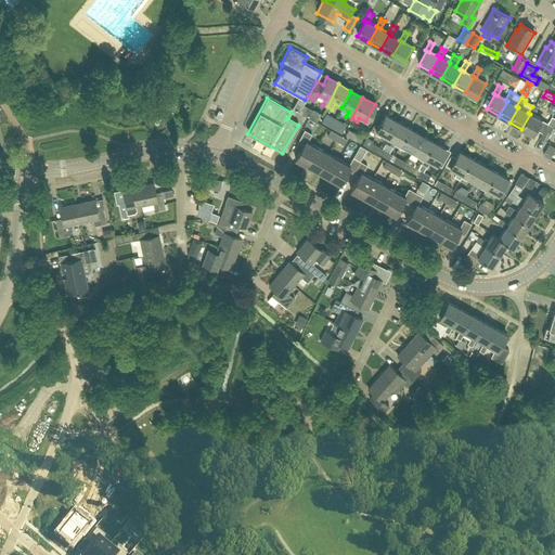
[(533,104),(532,106),(528,113),(530,114),(521,129),(533,136),(542,120),(532,115),(538,107),(533,104)]
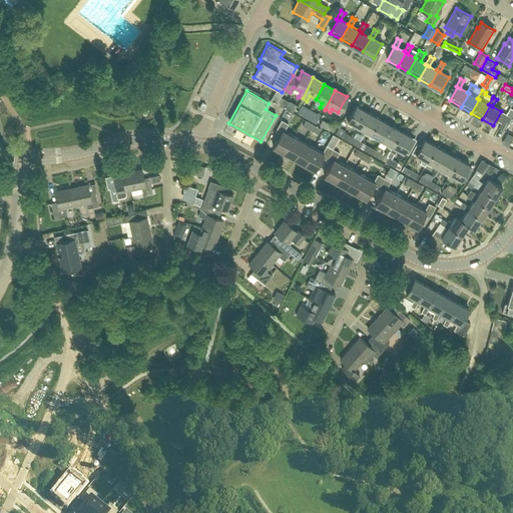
[(296,105),(290,101),(286,108),(292,112),(296,105)]
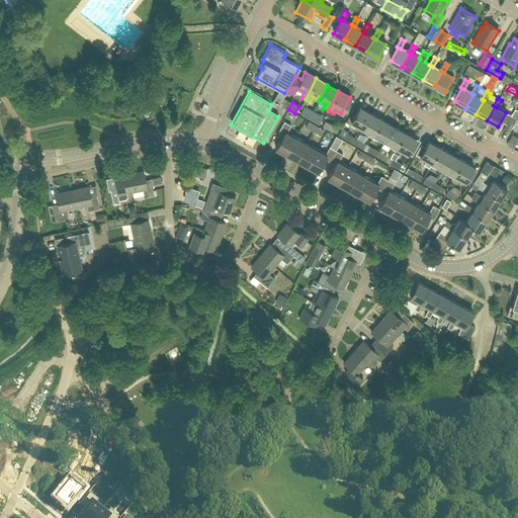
[(303,107),(299,112),(309,117),(312,113),(303,107)]
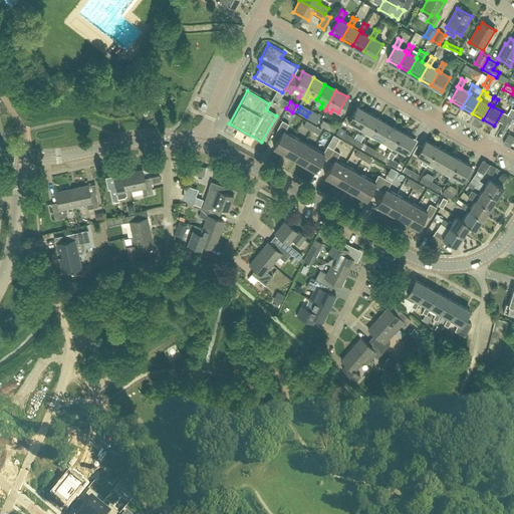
[(347,122),(358,129),(367,113),(355,106),(347,122)]
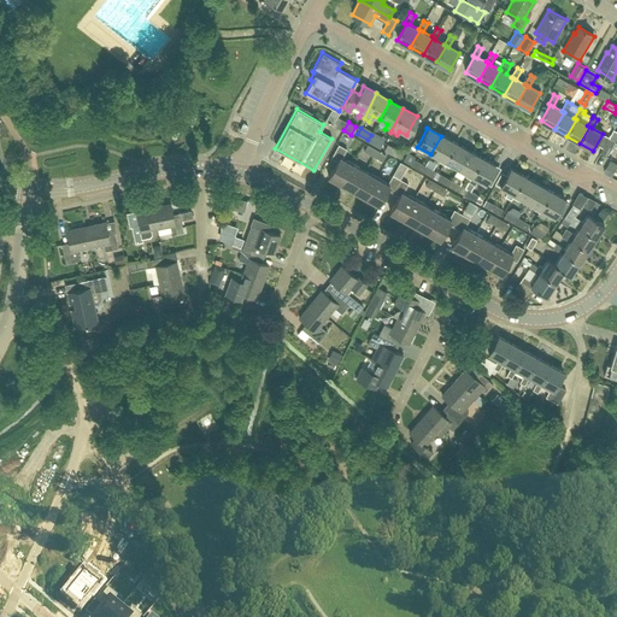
[(382,141),(371,135),(368,140),(380,147),(382,141)]
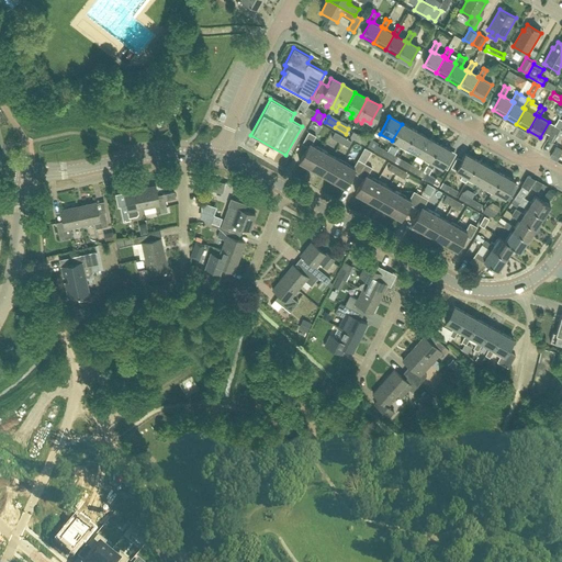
[(392,141),(404,147),(414,131),(402,124),(392,141)]
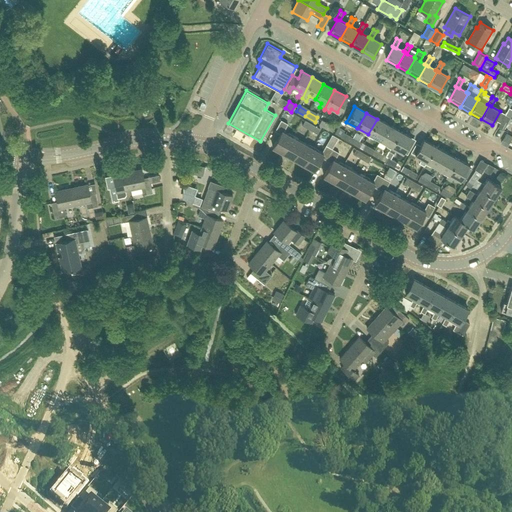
[(510,118),(505,115),(498,127),(503,130),(507,123),(511,125),(511,119),(510,119),(510,118)]
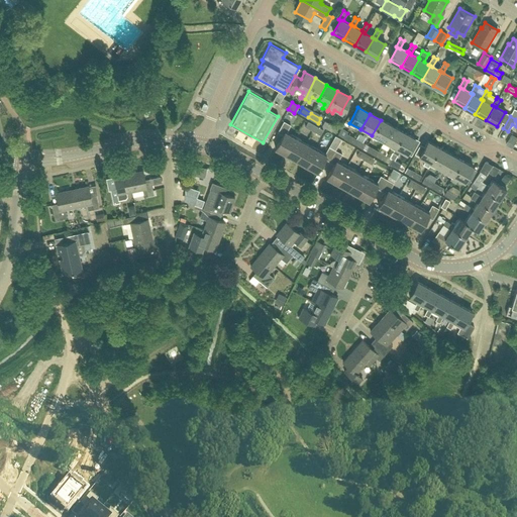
[(312,130),(315,124),(307,120),(304,126),(312,130)]
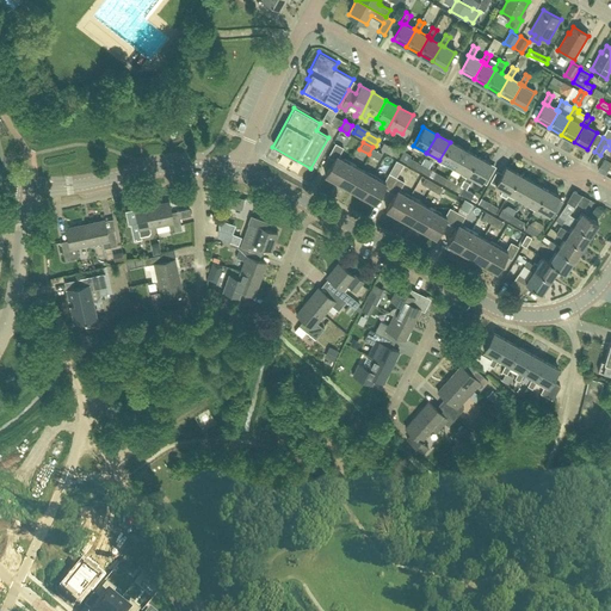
[(383,142),(380,148),(392,154),(394,148),(383,142)]
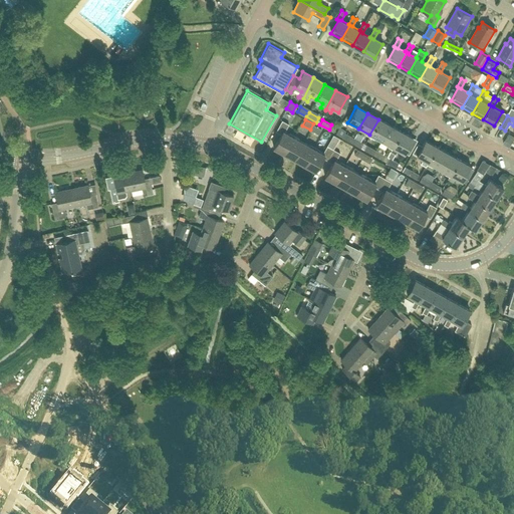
[(380,142),(390,125),(378,119),(369,135),(380,142)]
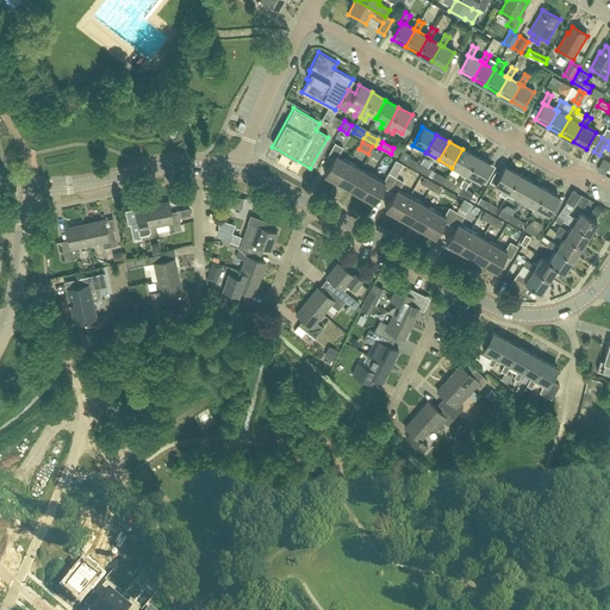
[(336,182),(347,163),(336,156),(341,148),(334,143),(327,156),(332,160),(323,175),(336,182)]
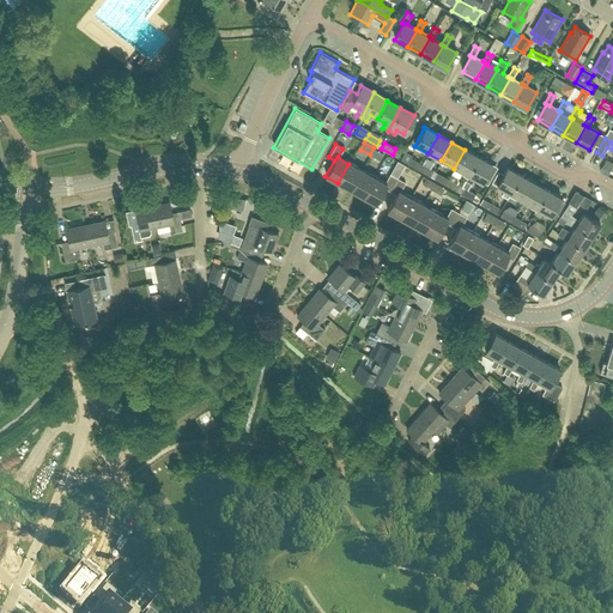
[(382,153),(374,147),(370,155),(378,159),(382,153)]
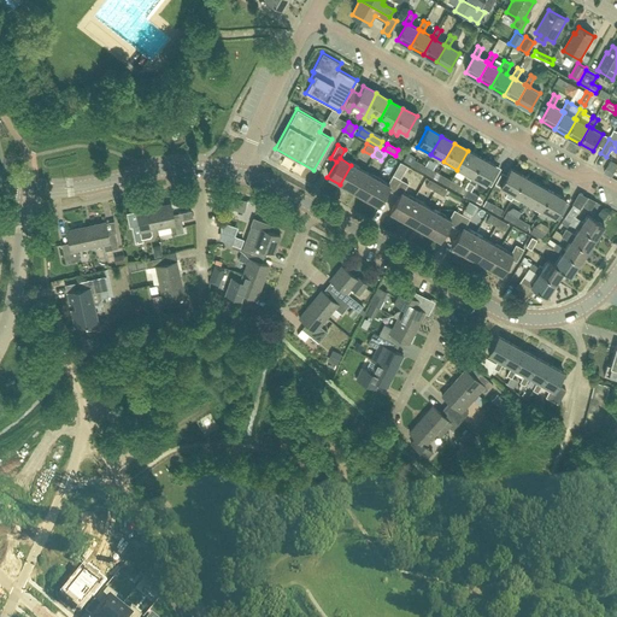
[(457,170),(470,177),(481,158),(468,151),(457,170)]
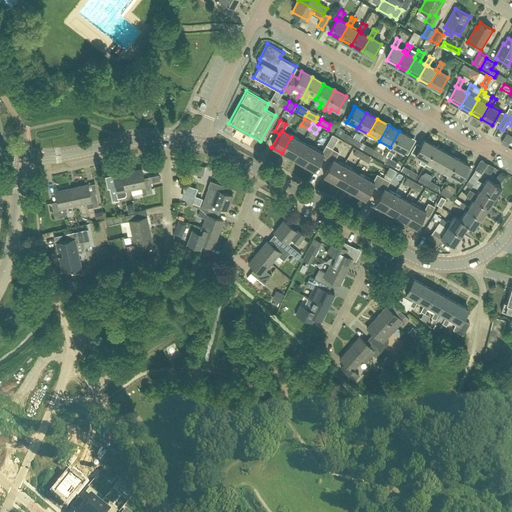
[(350,141),(352,136),(343,131),(340,136),(350,141)]
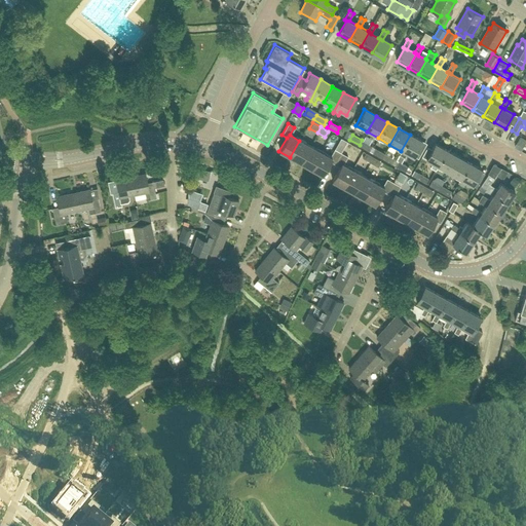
[(421,142),(410,135),(401,151),(399,155),(404,158),(406,154),(412,157),(421,142)]
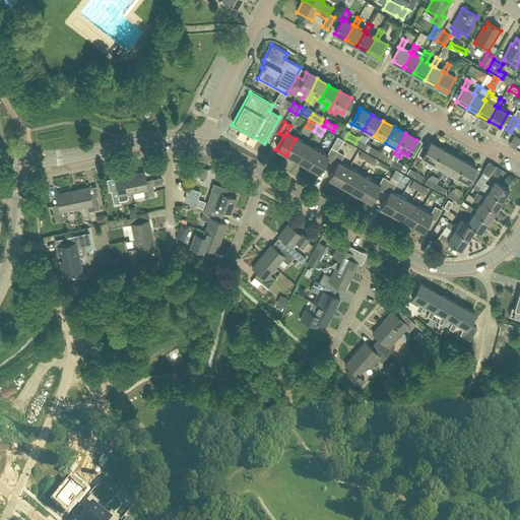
[(358,138),(355,143),(365,149),(368,144),(358,138)]
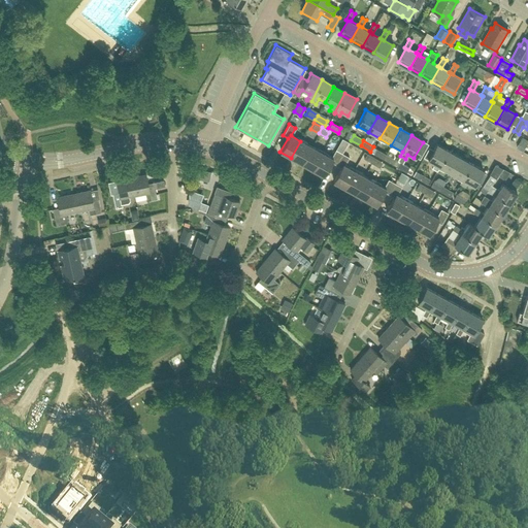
[(291,158),(301,164),(311,146),(300,141),(291,158)]
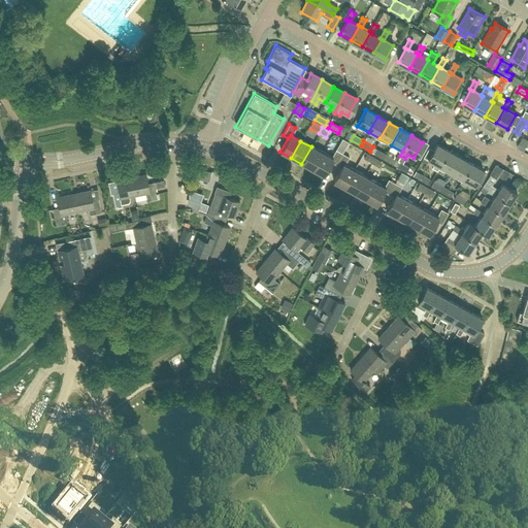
[(427,160),(438,167),(448,151),(436,144),(427,160)]
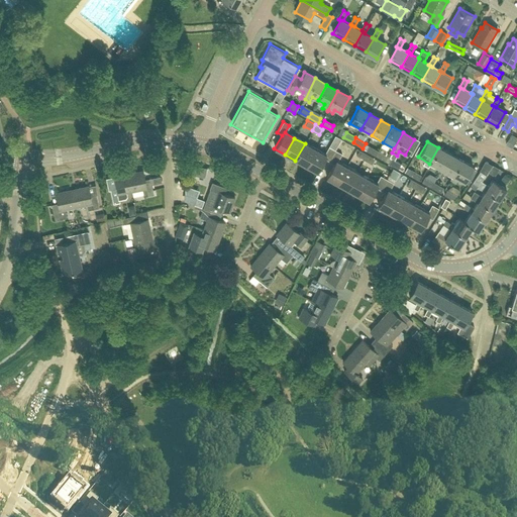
[(306,167),(315,149),(305,143),(295,161),(306,167)]
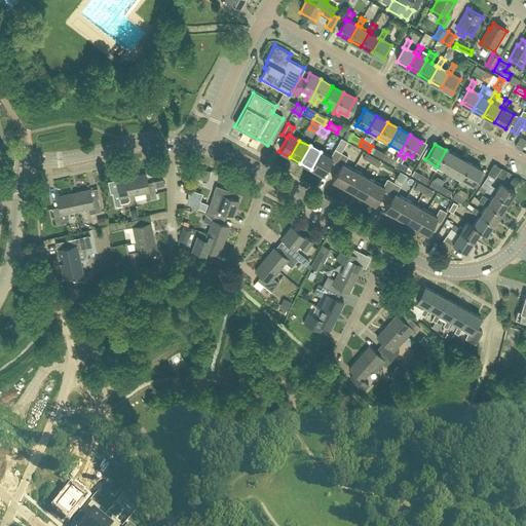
[(375,148),(372,152),(381,158),(384,153),(375,148)]
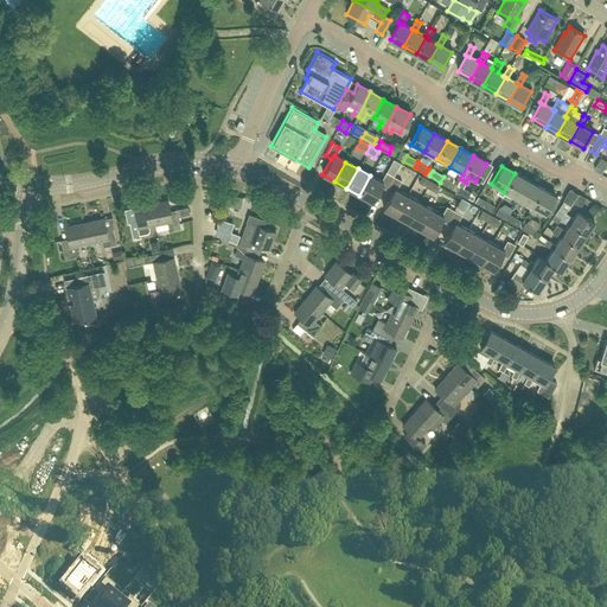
[(379,187),(385,191),(393,177),(385,173),(381,181),(370,176),(359,196),(371,203),(379,187)]
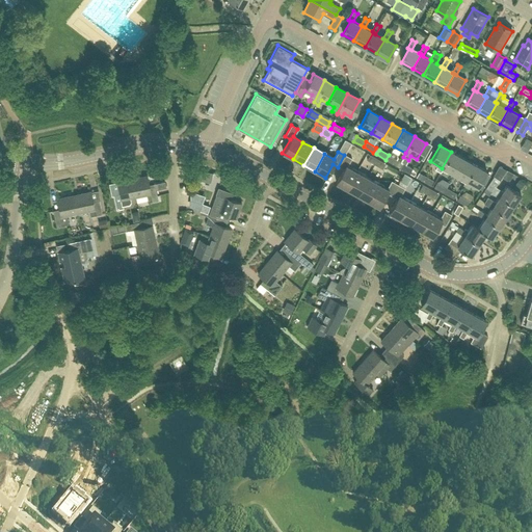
[(453,175),(462,159),(451,152),(442,168),(453,175)]
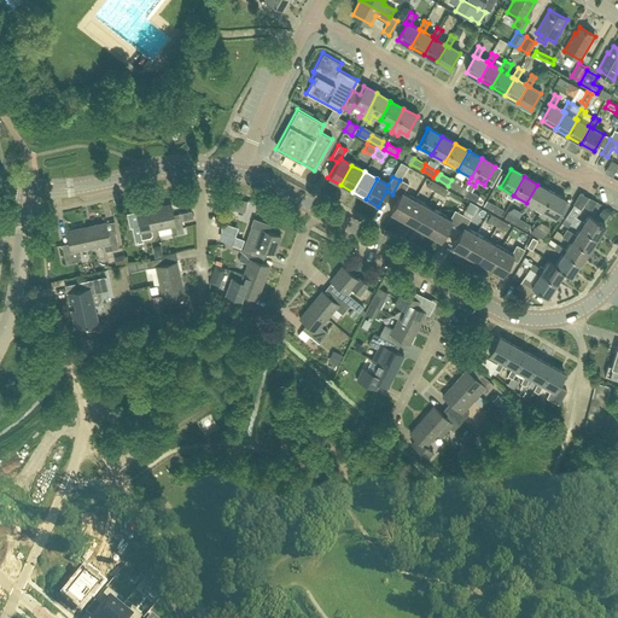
[(425,185),(435,191),(438,184),(429,179),(425,185)]
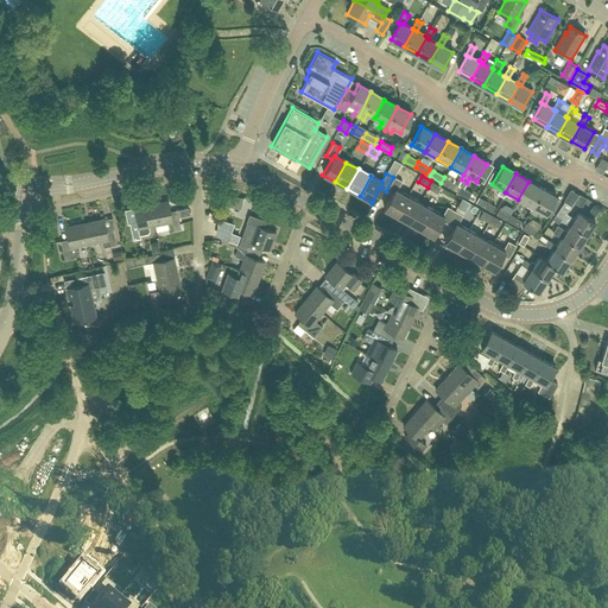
[(396,216),(407,196),(397,190),(401,182),(393,177),(386,191),(392,194),(384,209),(396,216)]
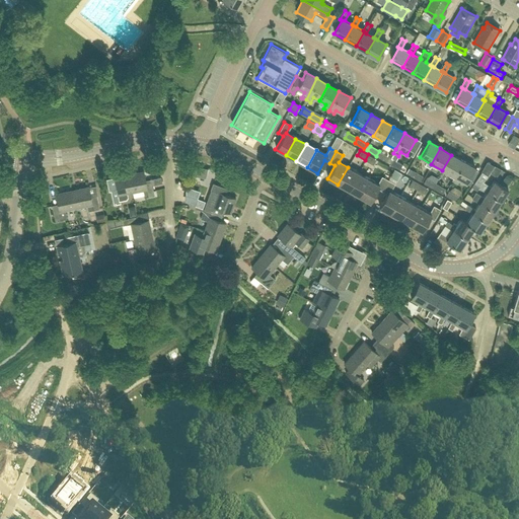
[(388,156),(379,151),(376,156),(386,161),(388,156)]
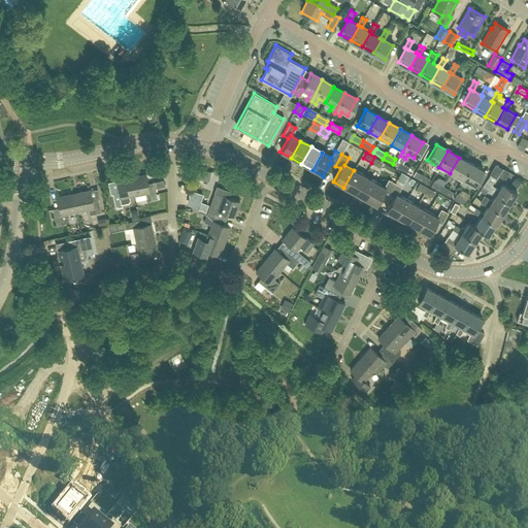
[(382,161),(374,157),(371,163),(378,167),(382,161)]
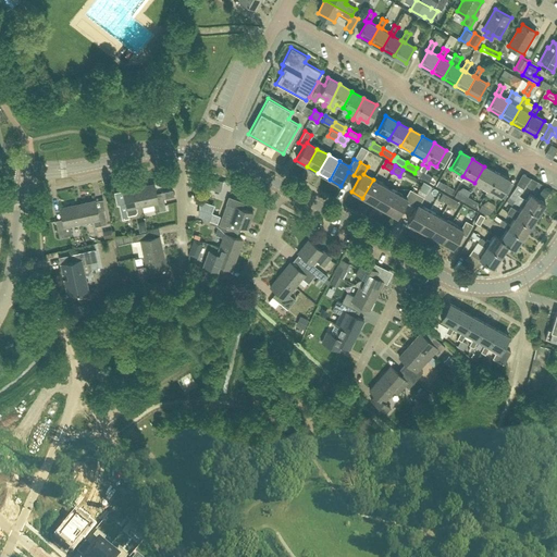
[(474,183),(486,189),(496,173),(484,166),(474,183)]
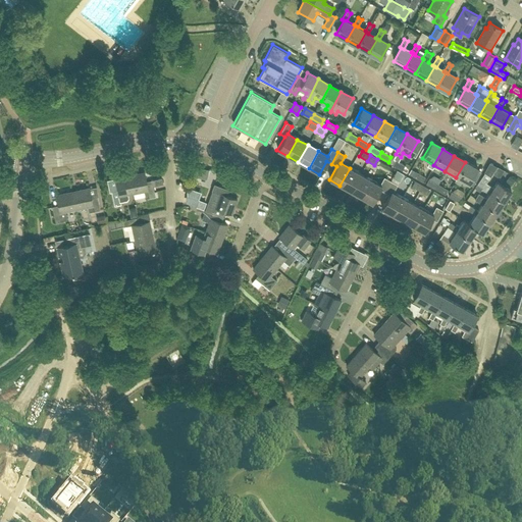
[(402,169),(405,165),(395,159),(392,164),(402,169)]
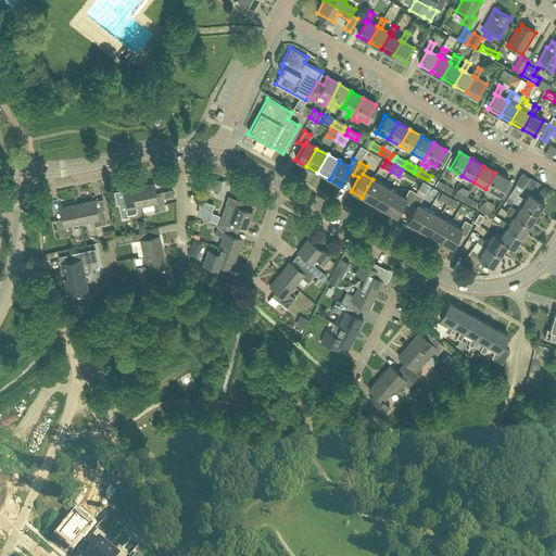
[(508,180),(495,173),(485,189),(483,194),(489,198),(491,192),(498,197),(508,180)]
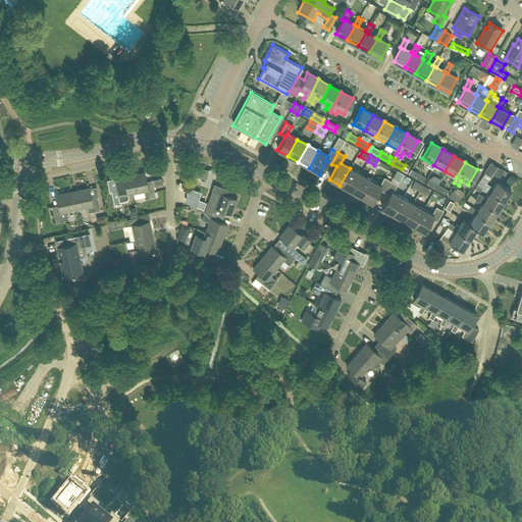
[(188,164),(186,173),(206,178),(208,169),(188,164)]
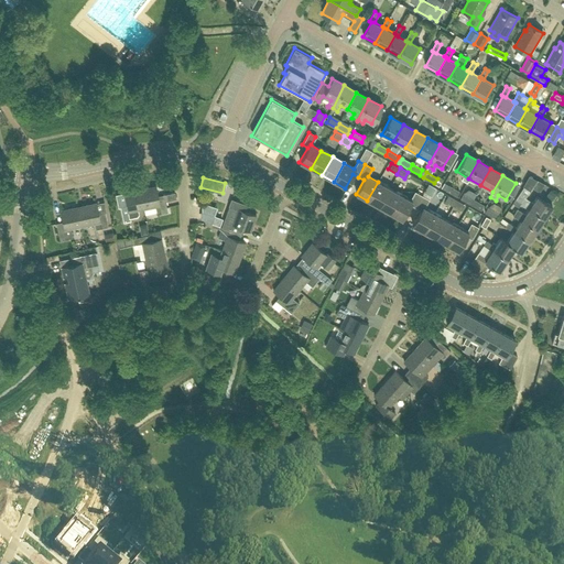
[(367,201),(379,207),(389,188),(378,182),(367,201)]
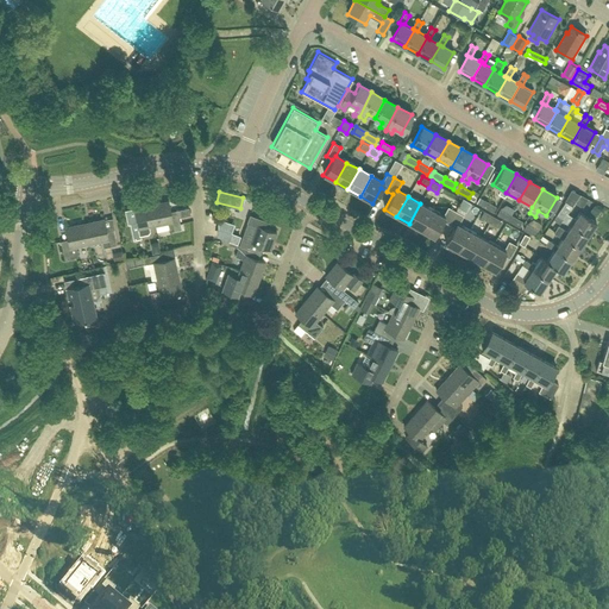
[(458,211),(468,215),(473,203),(465,199),(458,211)]
